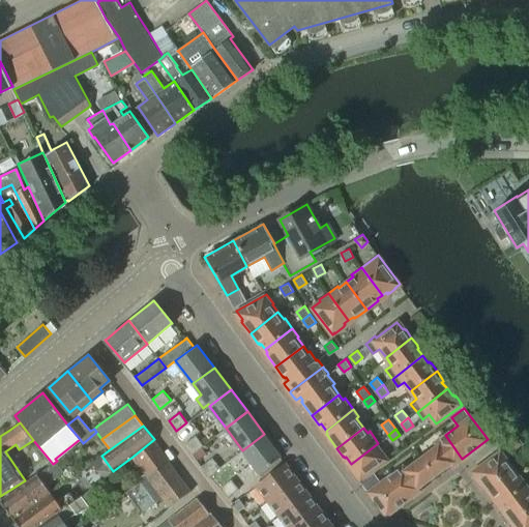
[(264,434),(242,450),(260,472),(281,457),(264,434)]
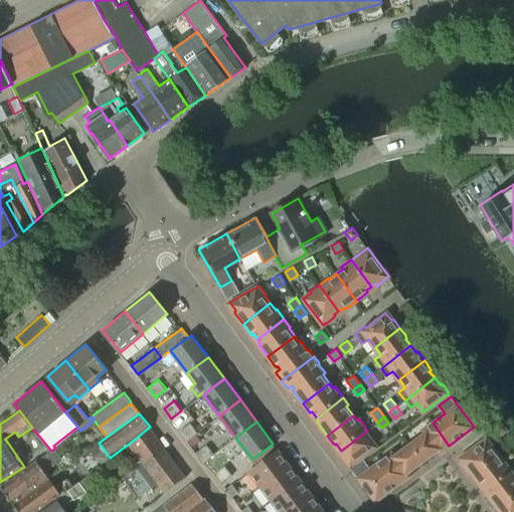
[(501,435),(508,430),(503,421),(495,427),(496,429),(501,435)]
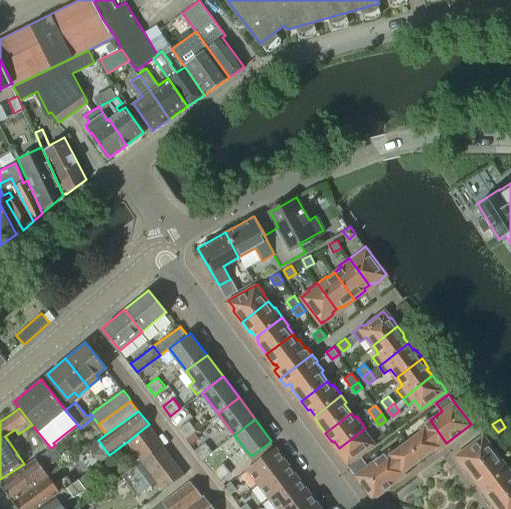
[(189,420),(179,428),(186,437),(197,429),(189,420)]
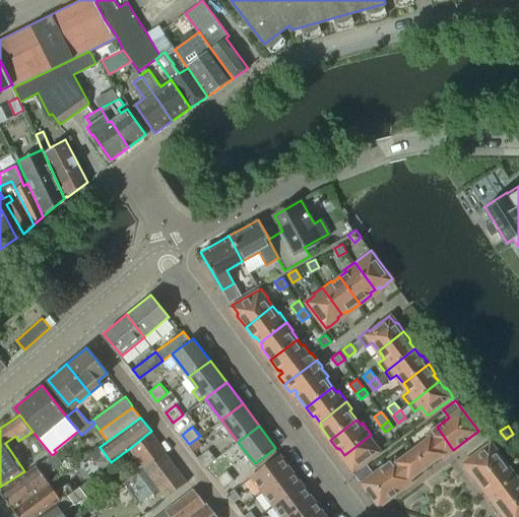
[(428,434),(430,437),(414,448),(428,466),(443,455),(444,456),(453,450),(437,427),(428,434)]
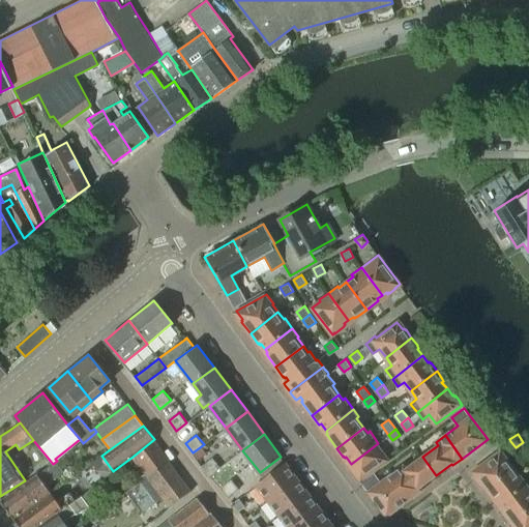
[(154,439),(133,457),(147,476),(169,461),(170,460),(154,439)]
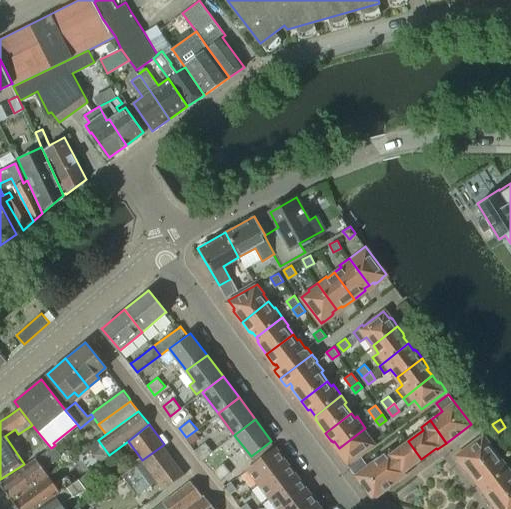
[(340,449),(339,450),(340,452),(339,453),(346,462),(347,461),(348,463),(360,454),(374,444),(369,436),(370,435),(365,428),(339,448),(340,449)]
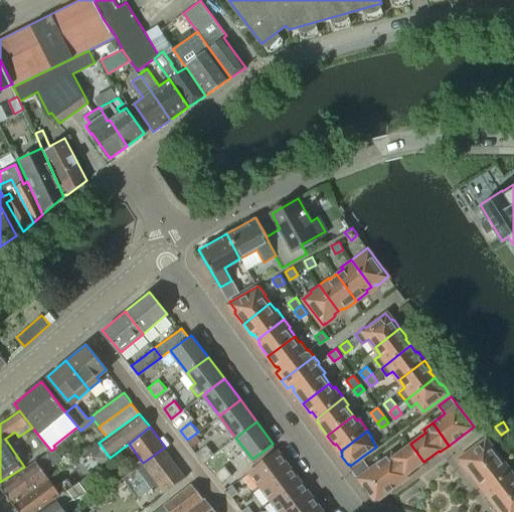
[(488,437),(457,461),(458,462),(463,458),(465,462),(463,463),(465,464),(464,465),(472,475),(499,454),(494,448),(495,446),(488,437)]
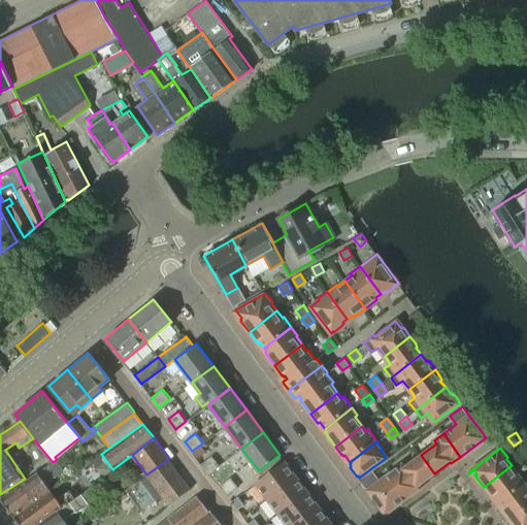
[(202,462),(201,463),(208,472),(209,471),(220,464),(211,455),(202,462)]
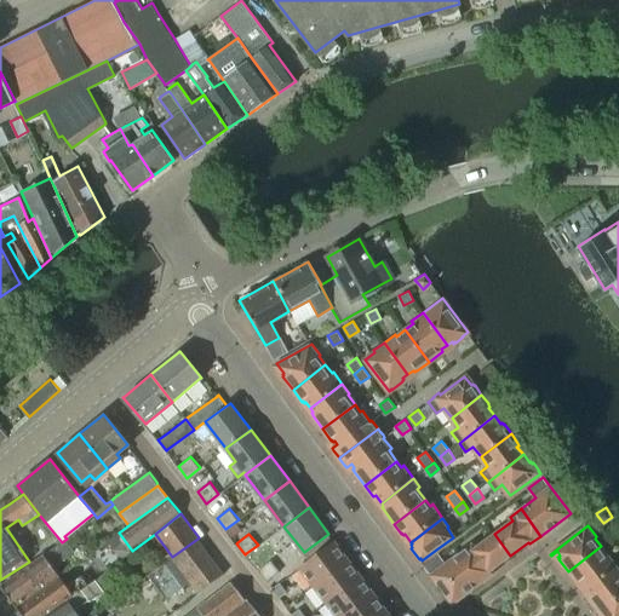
[(475,548),(473,545),(462,552),(482,580),(493,571),(492,569),(510,556),(494,534),(475,548)]
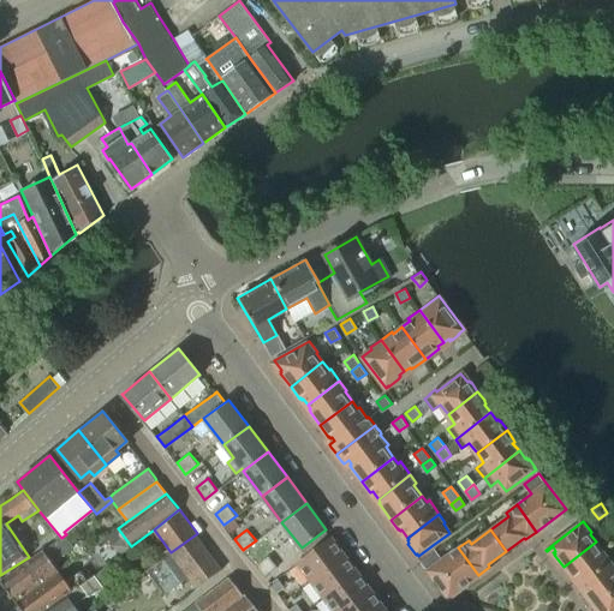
[(66,534),(61,538),(1,581),(16,601),(35,587),(59,570),(53,561),(75,545),(66,534)]
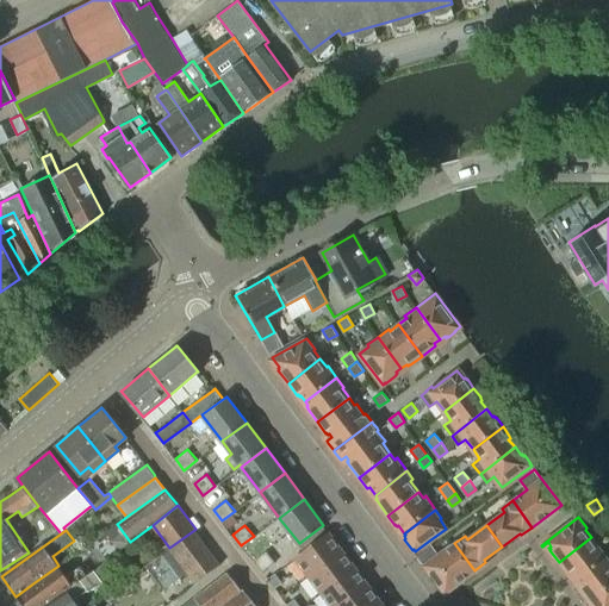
[(194,530),(169,548),(194,582),(219,563),(194,530)]
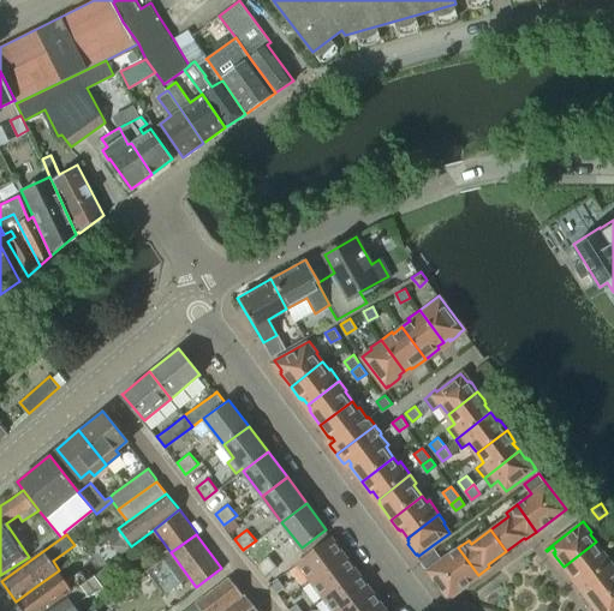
[(298,562),(311,580),(345,555),(332,537),(298,562)]
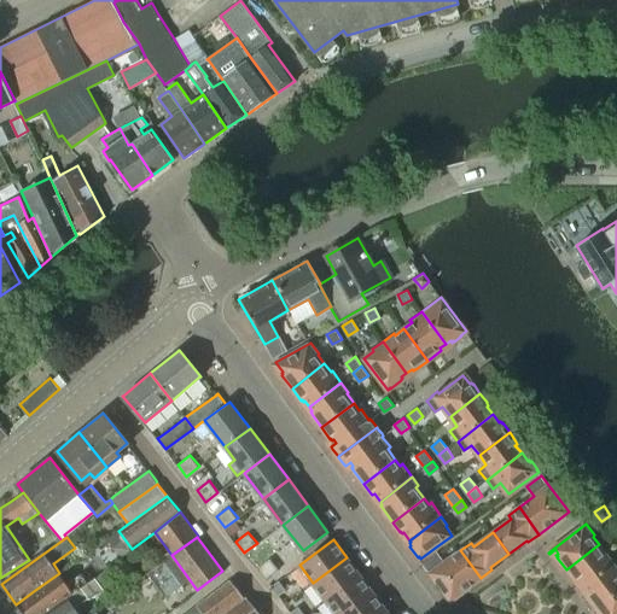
[(599,544),(566,569),(580,589),(615,562),(607,553),(605,554),(599,544)]
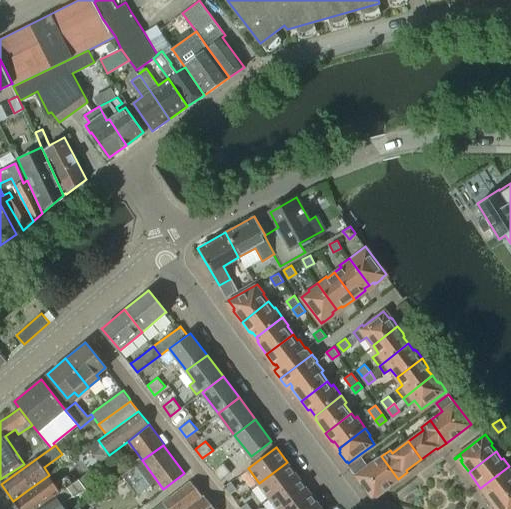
[(369,465),(363,458),(351,466),(373,497),(398,479),(381,456),(369,465)]
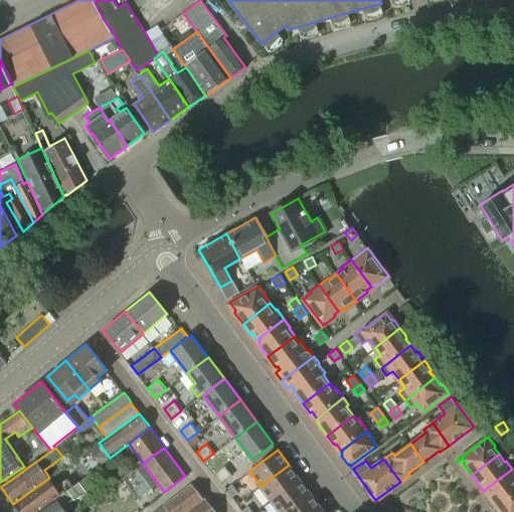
[(225,465),(214,473),(221,482),(232,474),(225,465)]
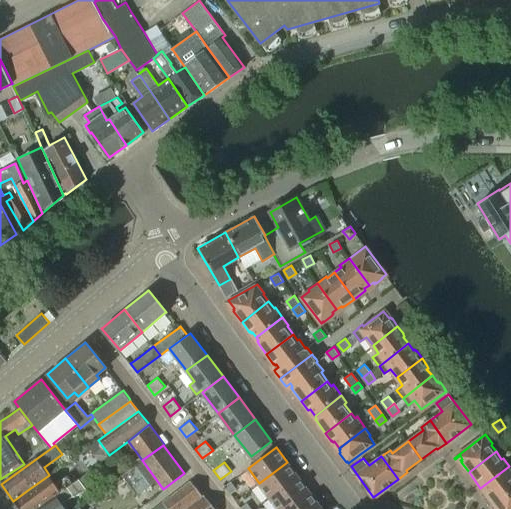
[(259,483),(270,497),(298,476),(287,462),(259,483)]
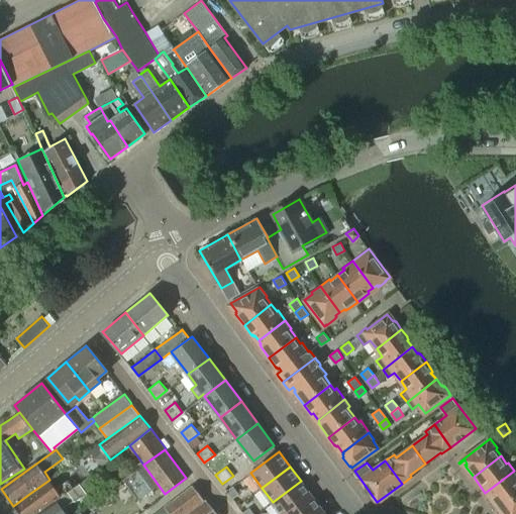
[(152,488),(137,468),(123,479),(138,499),(152,488)]
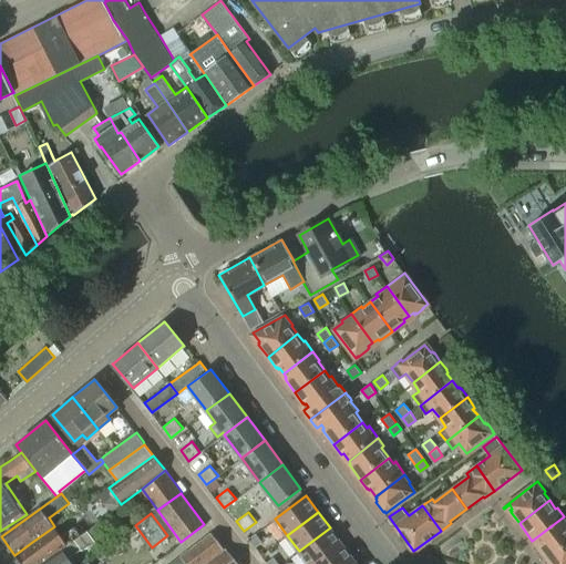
[(565,519),(564,516),(532,541),(545,559),(565,542),(565,519)]
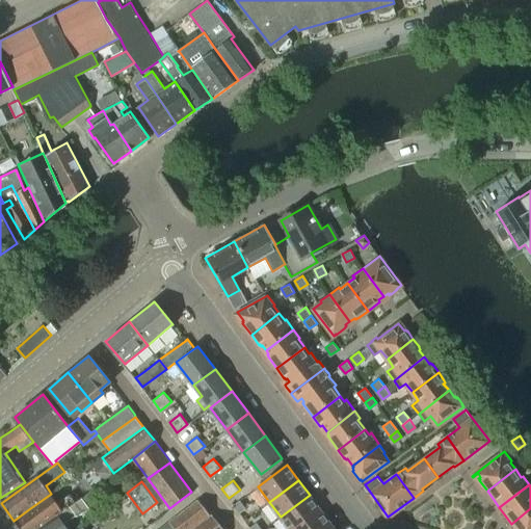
[(36,528),(76,500),(75,499),(70,492),(57,501),(51,494),(30,508),(14,521),(19,528),(36,528)]
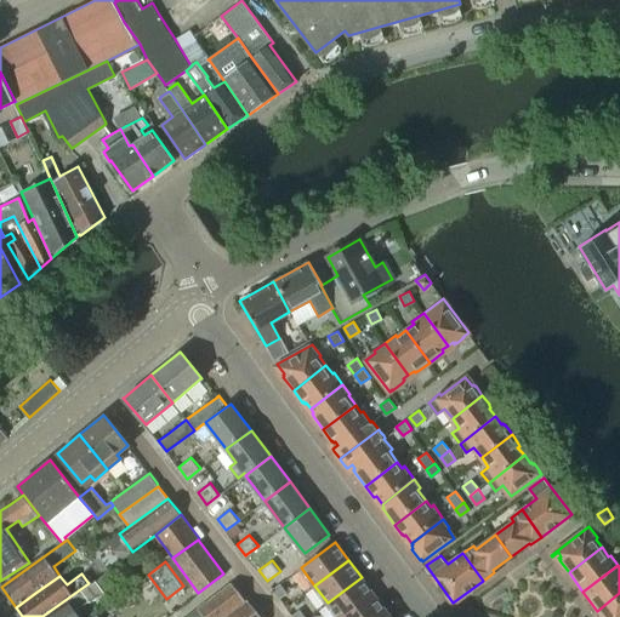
[(89,583),(43,616),(80,616),(74,607),(87,598),(89,599),(103,588),(95,577),(87,582),(89,583)]
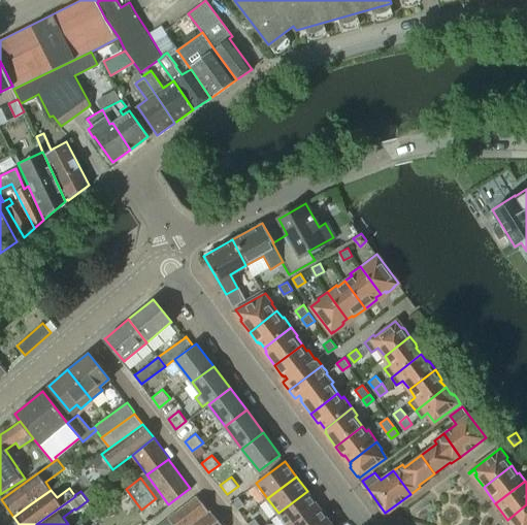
[(278,513),(287,524),(292,524),(319,505),(307,491),(278,513)]
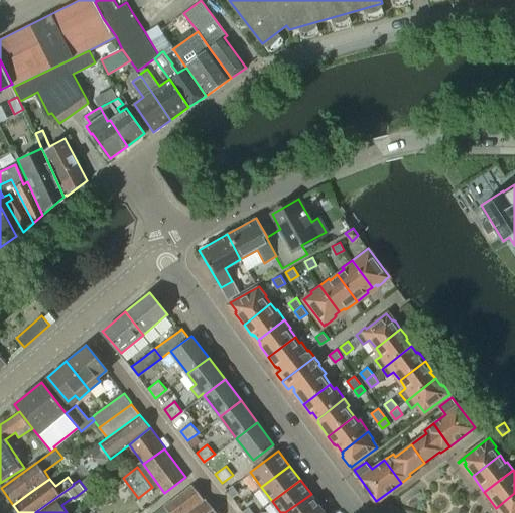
[(182,512),(203,497),(192,484),(154,512),(182,512)]
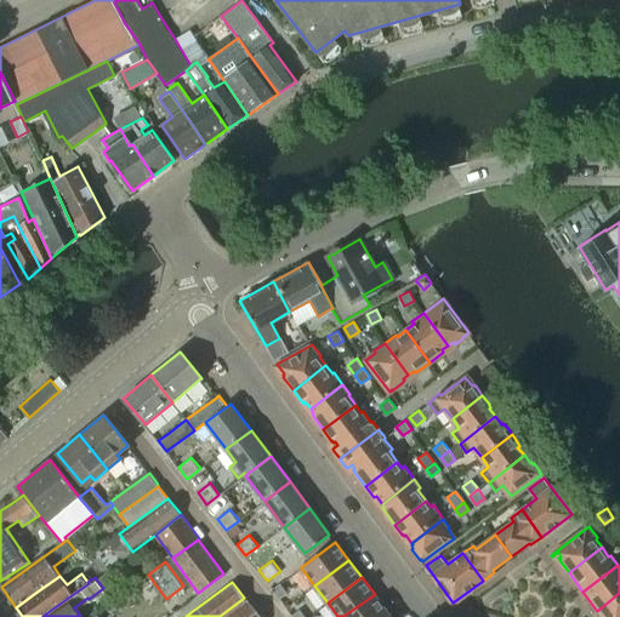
[(274,587),(272,588),(279,598),(282,596),(288,592),(280,582),(274,587)]
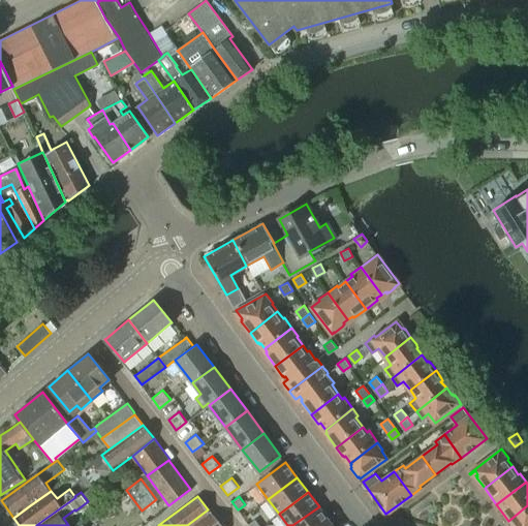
[(527,505),(508,521),(513,525),(527,525),(527,505)]
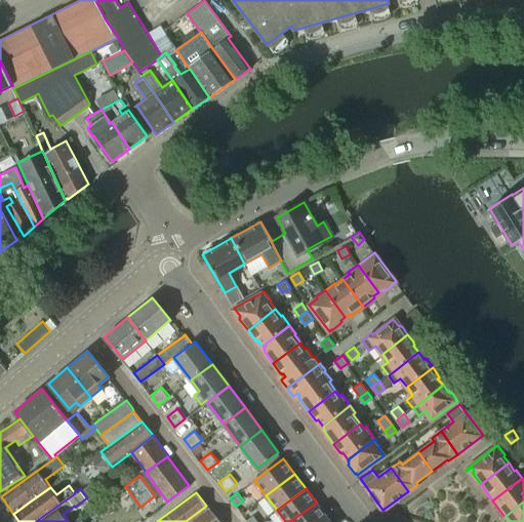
[(290,521),(321,521),(327,518),(317,503),(290,521)]
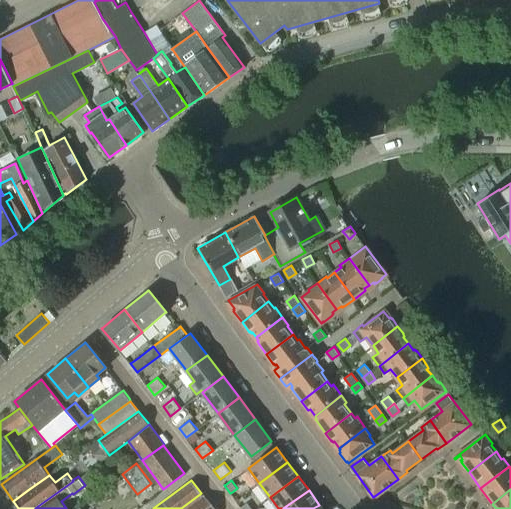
[(215,508),(204,496),(201,493),(181,508),(215,508)]
